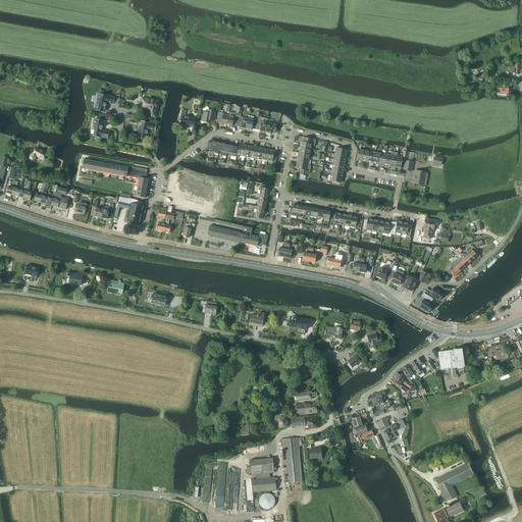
[(509,86),(501,86),(494,86),(493,92),(497,92),(497,94),(508,95),(509,86)]
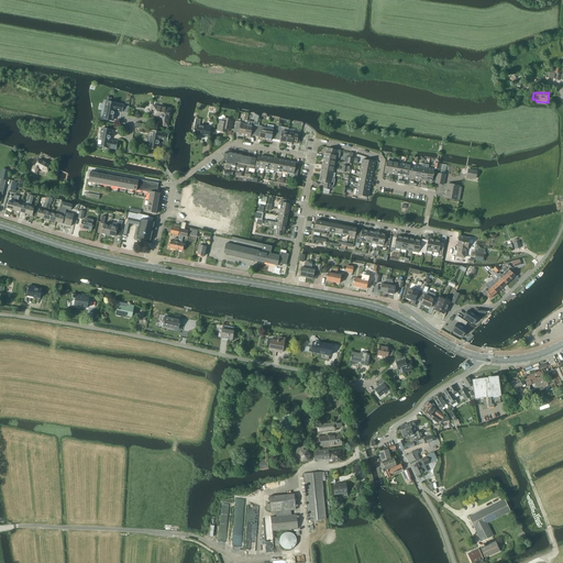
[(107,102),(103,119),(113,120),(114,116),(114,114),(114,113),(114,112),(113,112),(114,110),(122,112),(123,106),(117,105),(107,102)]
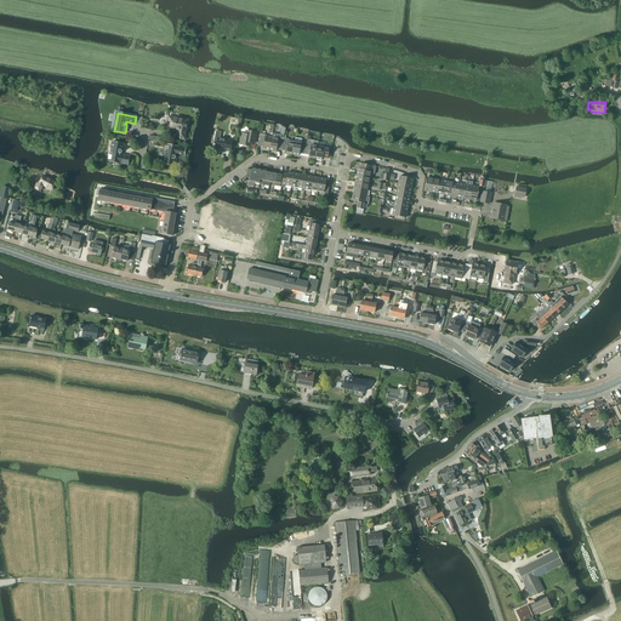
[(184,138),(188,121),(170,118),(169,121),(169,120),(167,121),(166,124),(167,125),(169,125),(167,129),(178,130),(177,137),(184,138)]
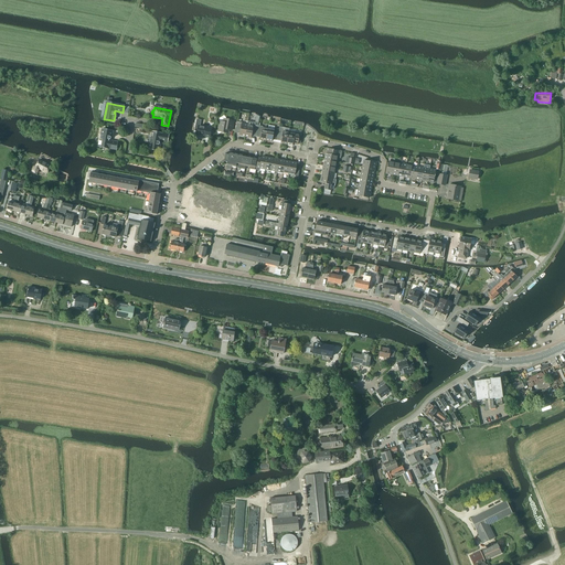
[(203,127),(200,126),(201,120),(196,119),(195,128),(198,128),(196,135),(210,138),(212,128),(208,128),(208,127),(203,126),(203,127)]
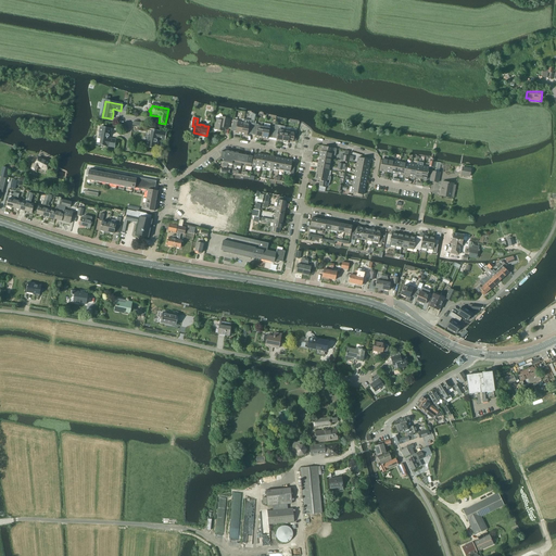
[(217,119),(215,129),(222,130),(225,128),(226,128),(228,128),(230,118),(224,117),(220,117),(219,121),(217,119)]
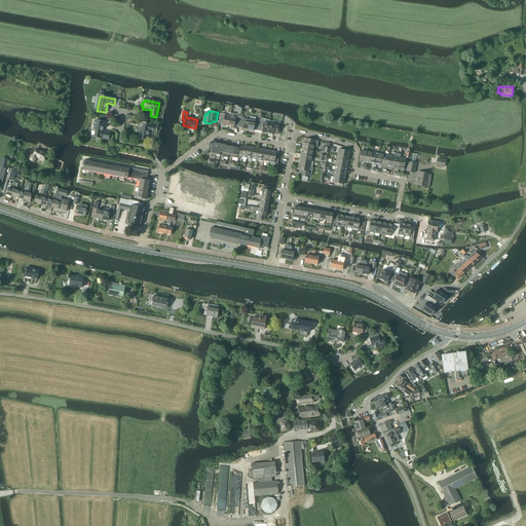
[(229,126),(231,116),(225,115),(225,114),(221,113),(219,123),(223,124),(223,125),(229,126)]
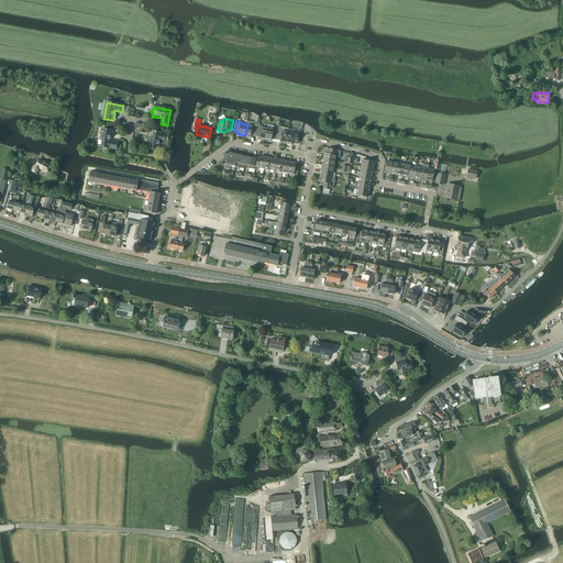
[(247,124),(245,135),(251,136),(251,135),(255,136),(258,122),(256,122),(255,124),(253,124),(253,122),(247,121),(247,124)]
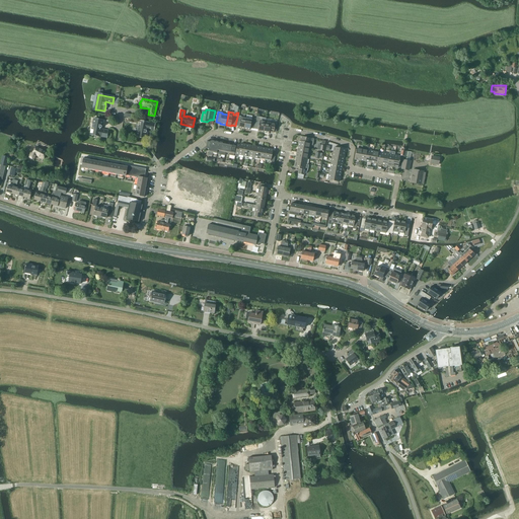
[(238,113),(235,126),(239,127),(239,128),(244,129),(246,118),(241,117),(241,116),(239,116),(239,114),(238,113)]
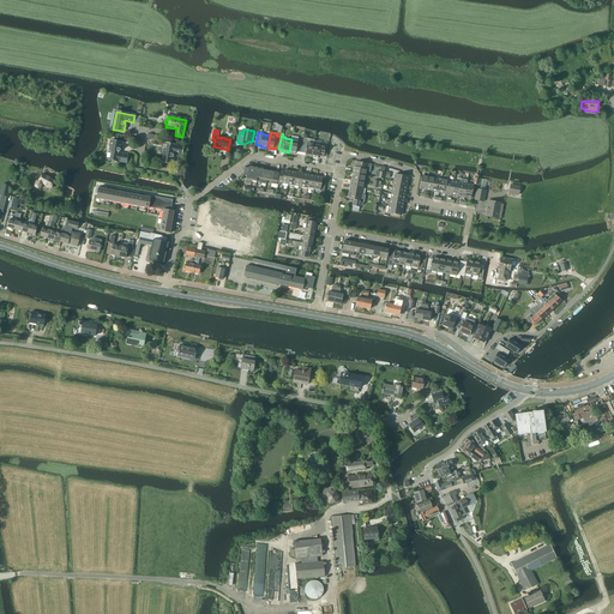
[(292,139),(289,152),(296,154),(296,152),(301,152),(304,140),(299,139),(299,137),(293,137),(292,139)]
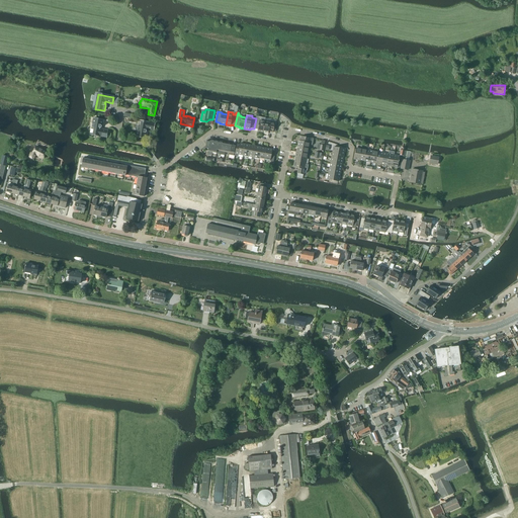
[(256,118),(254,128),(258,130),(258,131),(263,132),(265,121),(260,120),(260,119),(258,119),(258,116),(256,116),(256,118)]
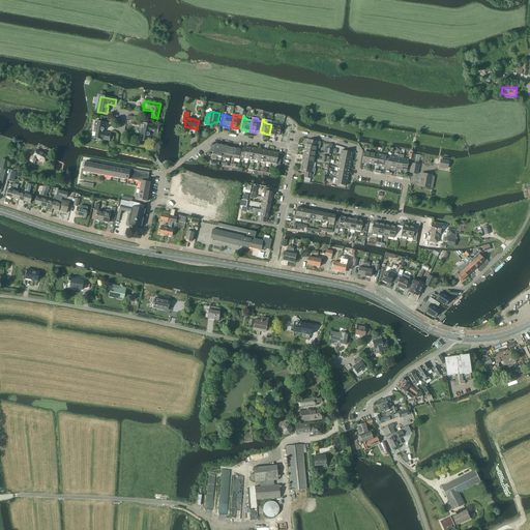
[(102,133),(102,130),(104,130),(105,130),(105,129),(105,128),(106,123),(96,122),(93,137),(102,139),(109,140),(110,134),(102,133)]
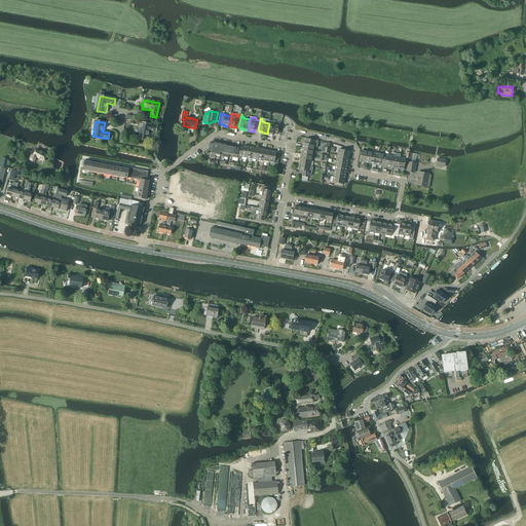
[(149,136),(148,135),(149,135),(149,134),(149,133),(148,133),(148,132),(148,130),(155,132),(156,126),(151,124),(142,123),(139,138),(148,140),(149,136)]
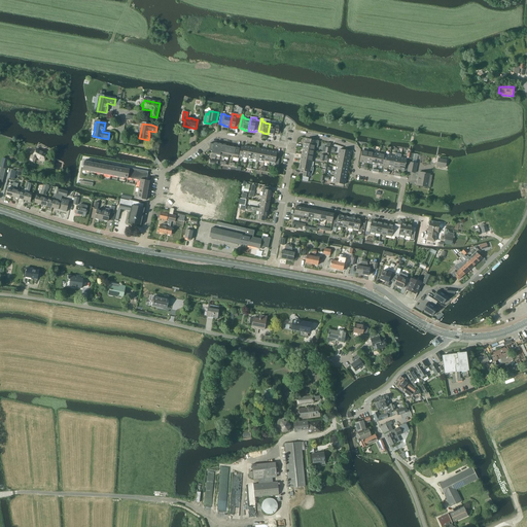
[(270,124),(268,134),(274,135),(274,134),(278,135),(278,133),(280,134),(282,127),(280,126),(280,125),(275,124),(275,125),(270,124)]
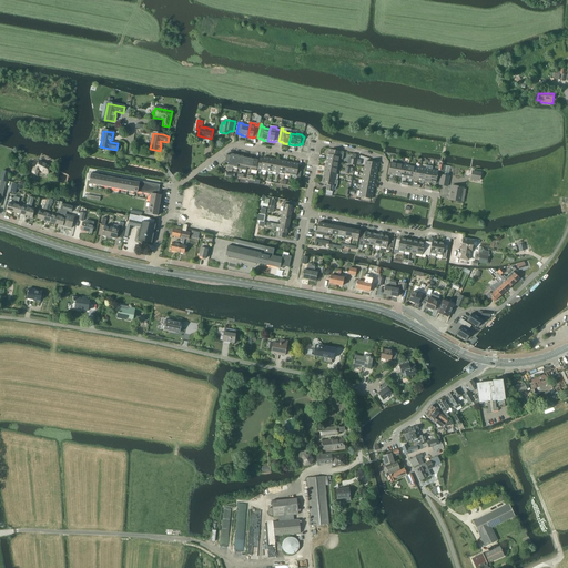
[(327,154),(326,160),(338,162),(340,159),(343,160),(344,152),(343,152),(334,150),(331,150),(330,154),(327,154)]
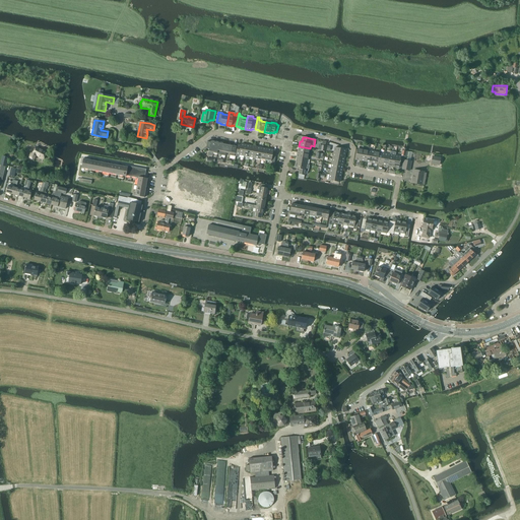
[(208,141),(206,148),(209,149),(208,153),(209,155),(213,155),(213,153),(215,141),(211,140),(210,141),(208,141)]
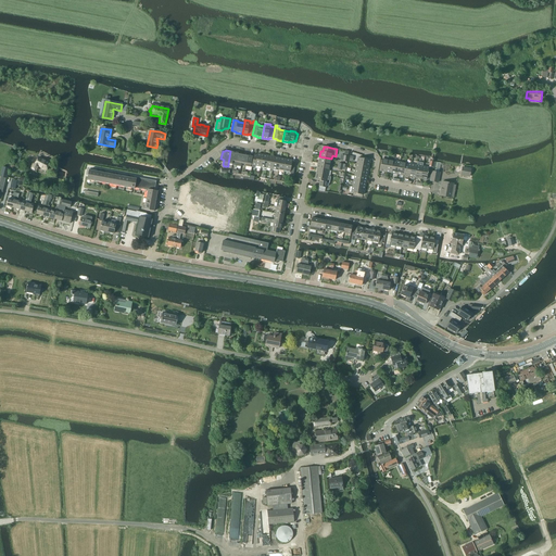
[(262,167),(264,155),(257,154),(256,159),(253,159),(252,167),(255,167),(256,166),(262,167)]
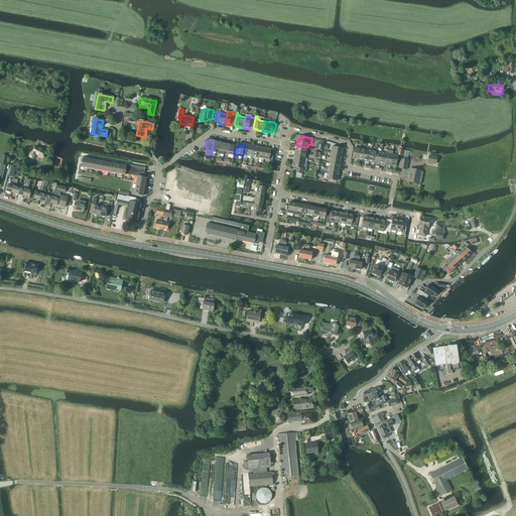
[(43,158),(46,151),(36,146),(33,151),(32,150),(29,156),(34,159),(36,154),(39,155),(39,157),(41,158),(42,157),(43,158)]
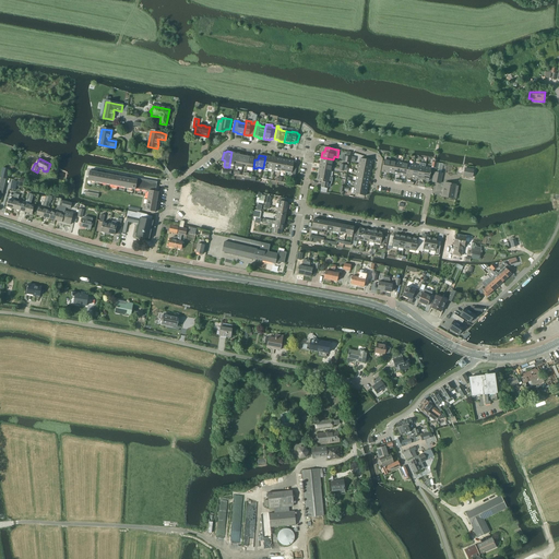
[(288,161),(286,173),(292,174),(295,175),(297,166),(294,166),(294,162),(288,161)]
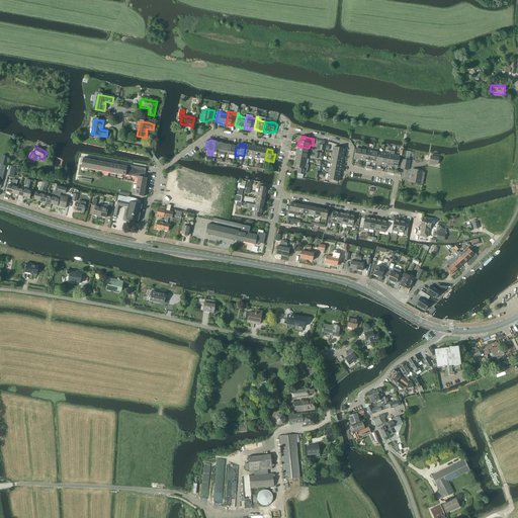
[(3,155),(1,164),(7,166),(9,156),(3,155)]
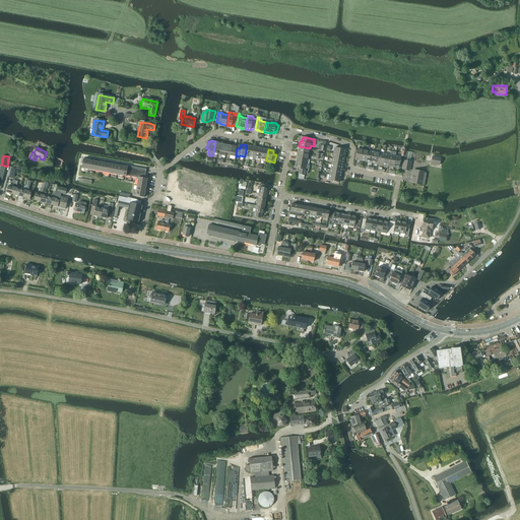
[(432,156),(431,165),(440,166),(441,157),(432,156)]
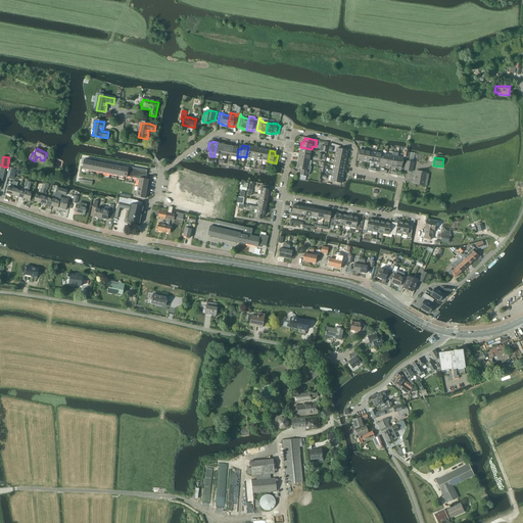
[(91,171),(92,161),(84,159),(82,169),(91,171)]
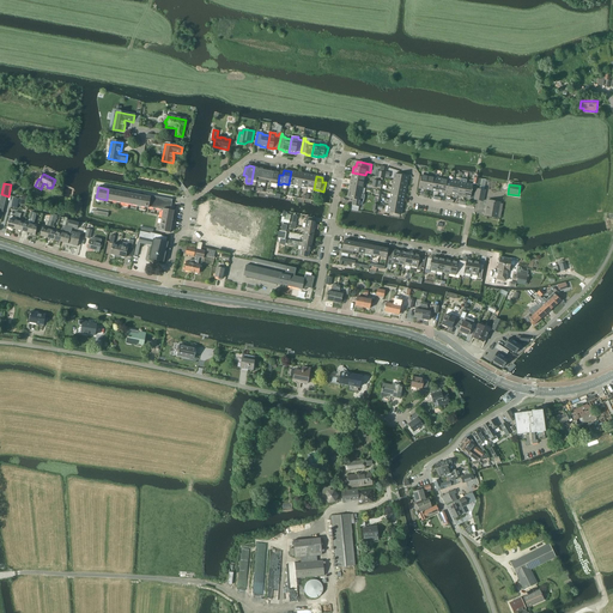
[(114,201),(116,190),(108,189),(107,200),(114,201)]
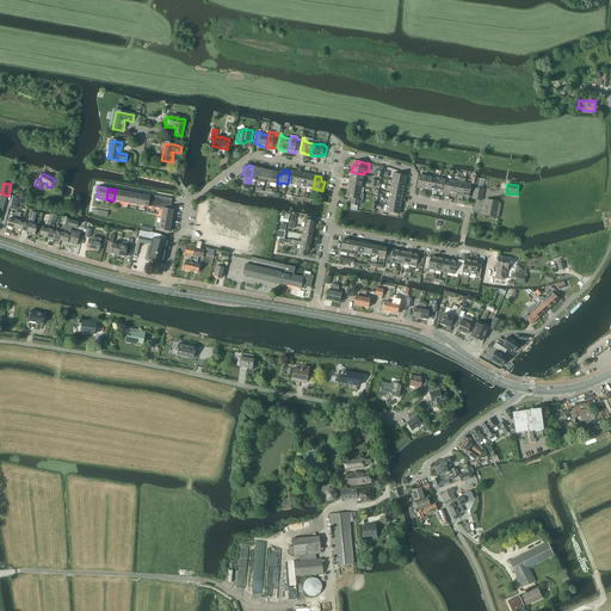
[(475,189),(473,198),(482,201),(483,190),(482,190),(477,189),(475,189)]
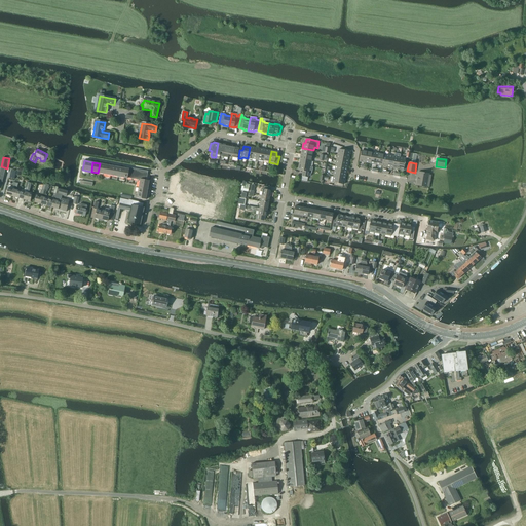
[(111,175),(113,165),(106,164),(104,174),(111,175)]
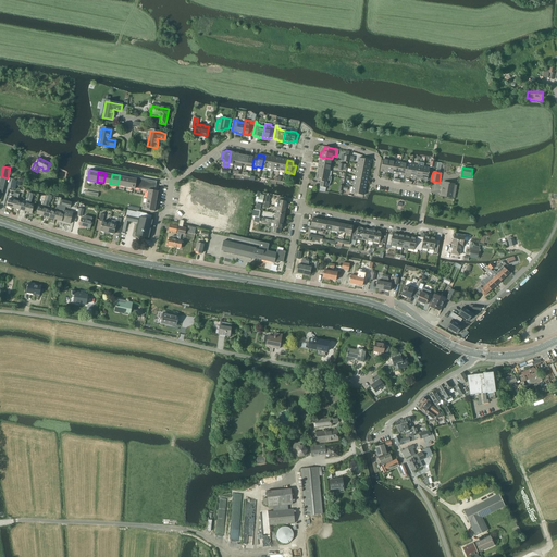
[(317,174),(316,181),(319,181),(319,182),(320,183),(321,183),(321,184),(320,186),(326,187),(326,185),(330,186),(330,183),(331,183),(332,176),(329,176),(317,174)]
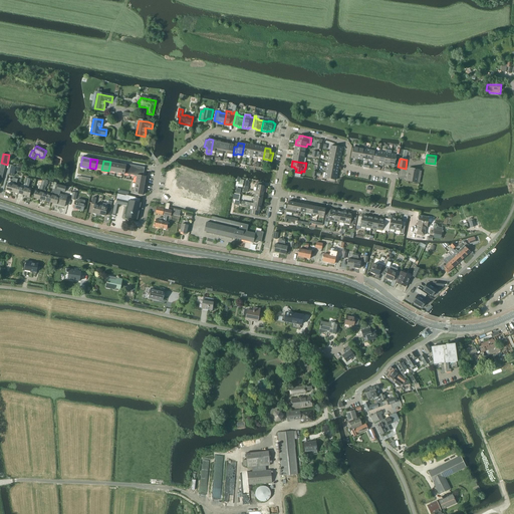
[(115,173),(116,163),(110,162),(108,171),(115,173)]
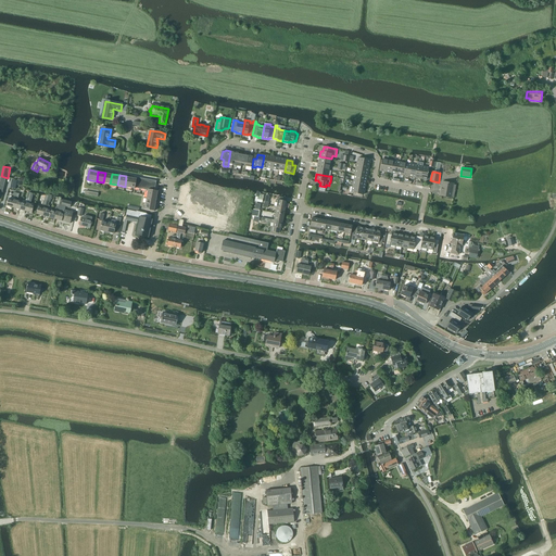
[(135,188),(137,178),(126,176),(125,187),(135,189),(135,188)]
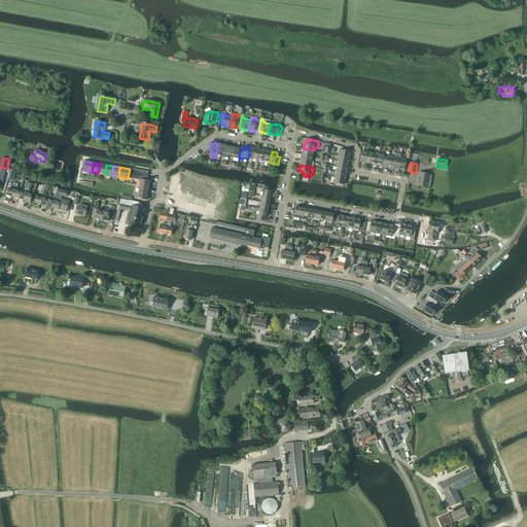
[(136,179),(138,170),(130,168),(130,169),(128,178),(136,179)]
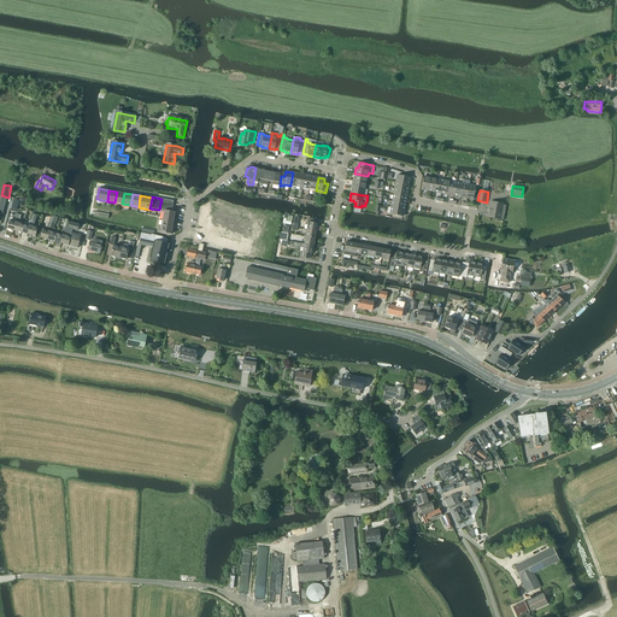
[(163,219),(174,222),(176,212),(172,211),(174,201),(162,199),(159,210),(164,211),(163,219)]
